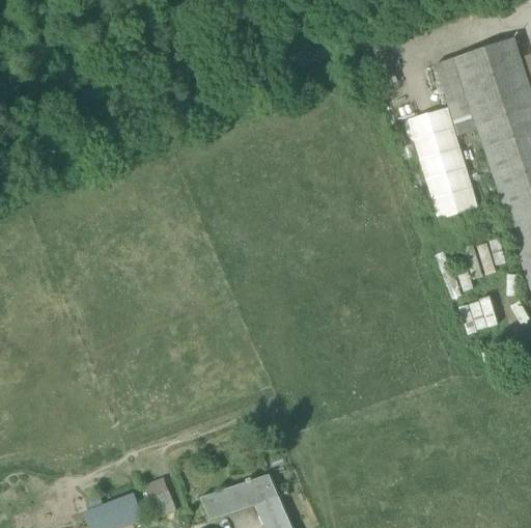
[(512,37),(453,57),(477,128),(530,289),(530,92),(520,57),(512,37)]
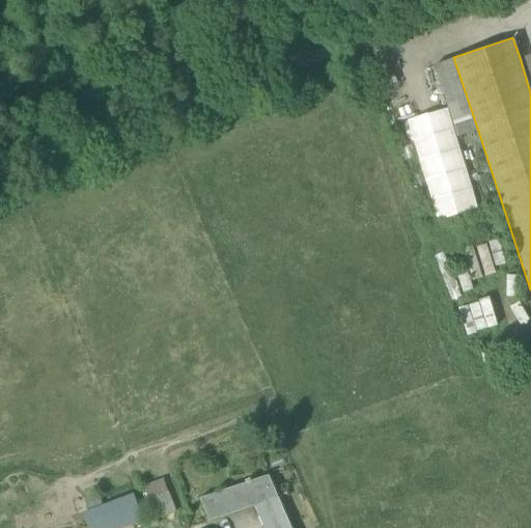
[(530,53),(520,57),(530,92),(530,53)]
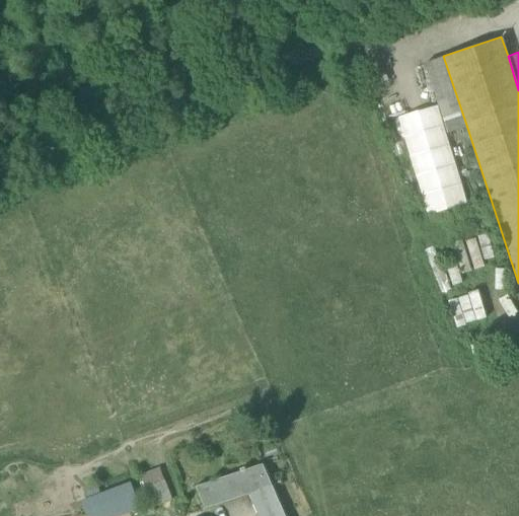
[(448,131),(466,125),(443,56),(425,62),(448,131)]
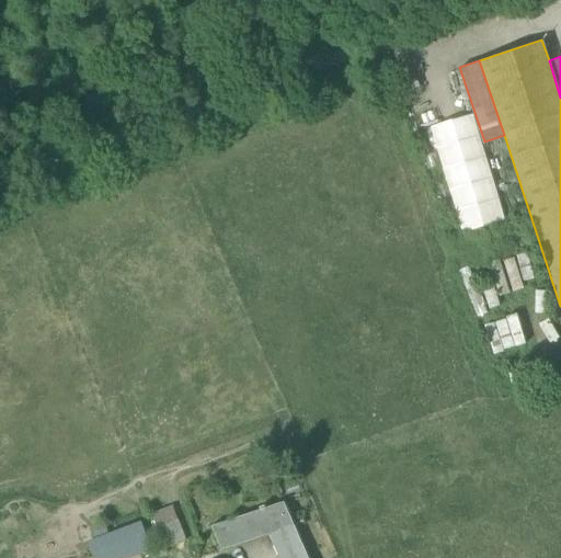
[(221,547),(268,532),(294,523),(284,500),(212,524),(221,547)]
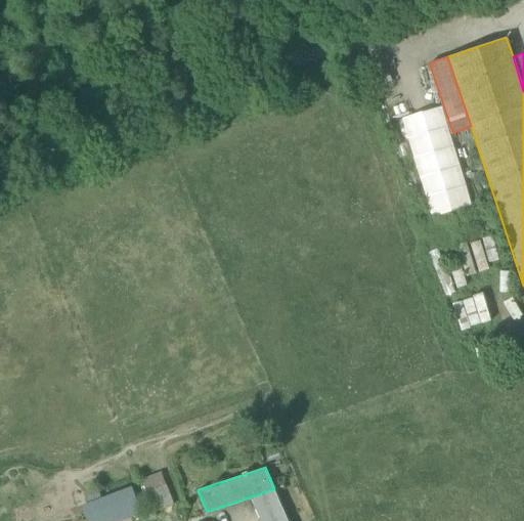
[(146,491),(166,484),(161,472),(142,479),(146,491)]
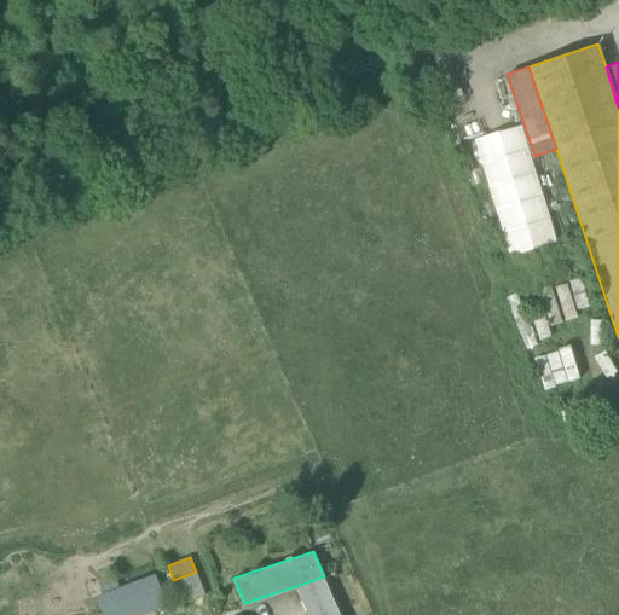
[(180,603),(203,595),(196,572),(173,580),(172,581),(180,603)]
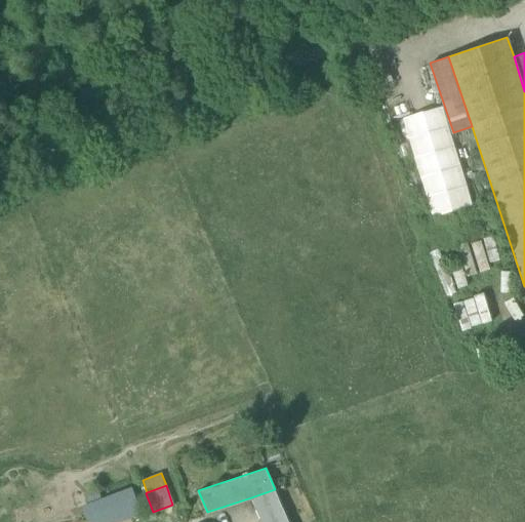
[(131,488),(82,506),(88,521),(97,521),(138,508),(131,488)]
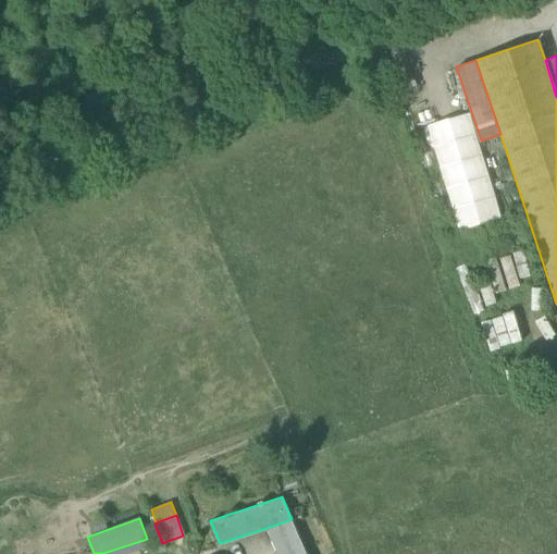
[(267,528),(277,553),(306,553),(292,519),(267,528)]
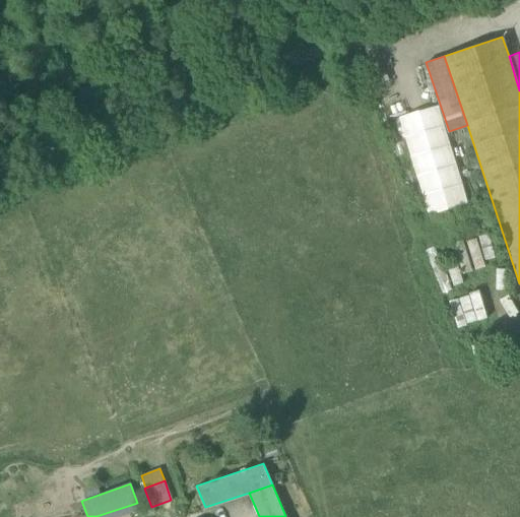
[(116,516),(139,509),(137,503),(96,516),(116,516)]
